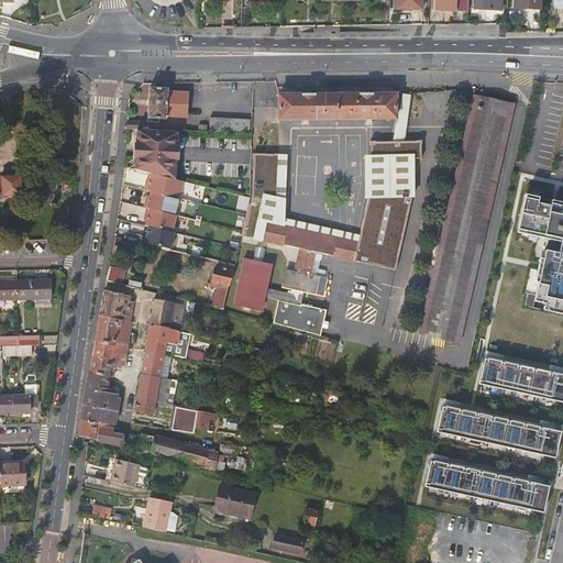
[(397,0),(397,9),(422,10),(422,0),(397,0)]
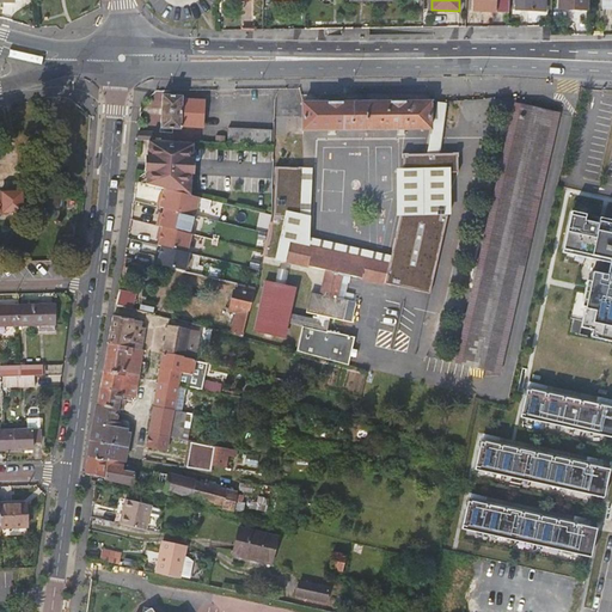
[(475,0),(475,11),(510,13),(510,0),(475,0)]
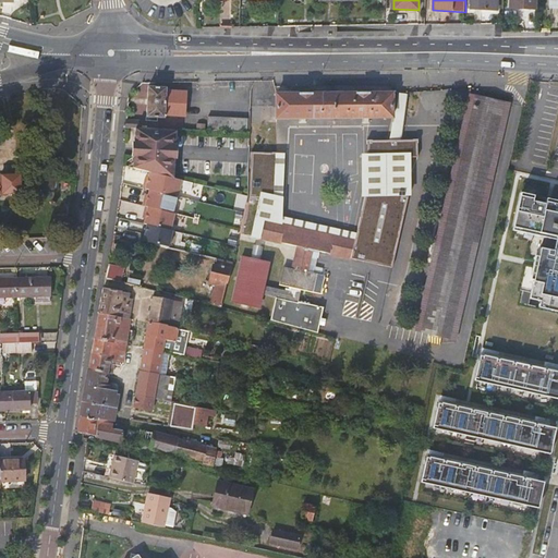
[(472,0),(473,9),(499,9),(498,0),(472,0)]
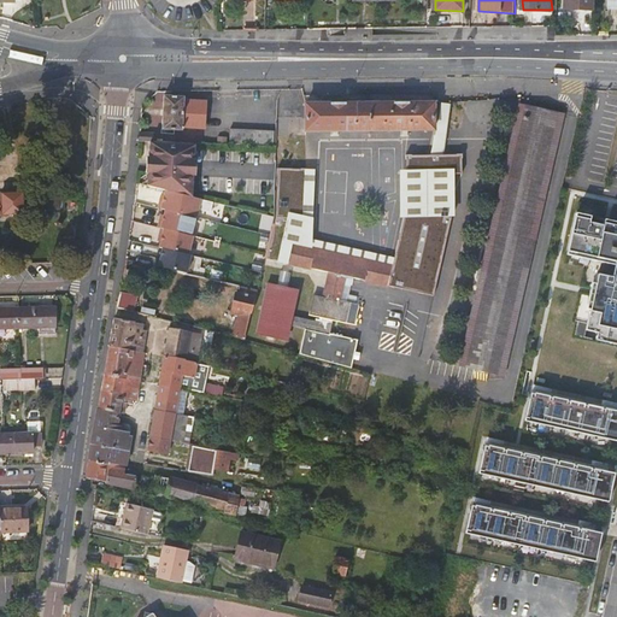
[(207,128),(209,100),(186,99),(186,95),(166,94),(165,128),(184,129),(184,125),(207,128)]
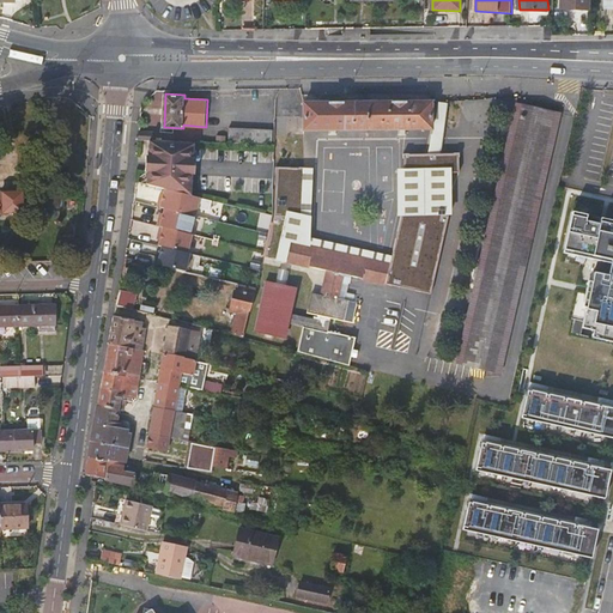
[(519,99),(492,214),(516,220),(503,283),(479,277),(460,359),(501,369),(559,108),(519,99)]
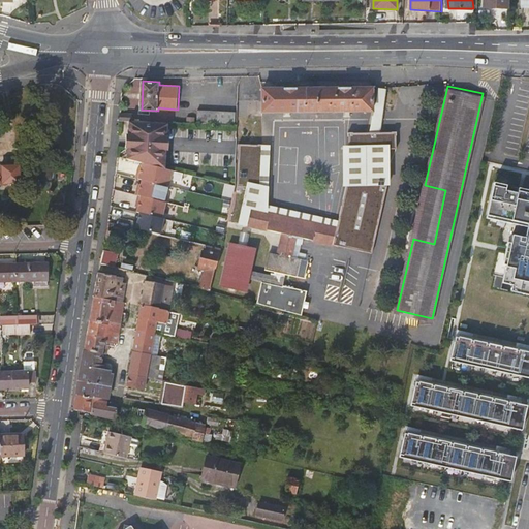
[(263,112),(373,110),(372,88),(263,89),(263,112)]
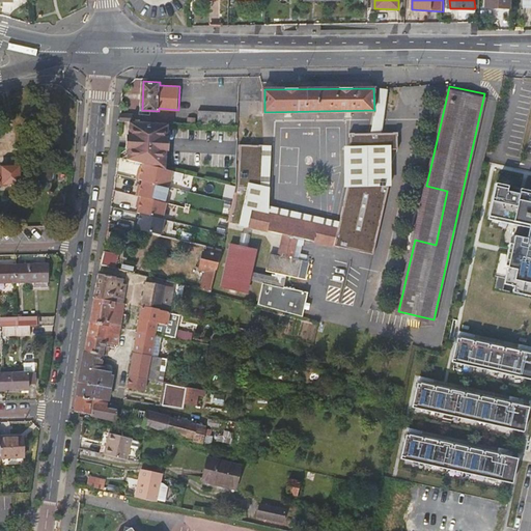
[(200,123),(238,126),(238,112),(201,111),(200,123)]
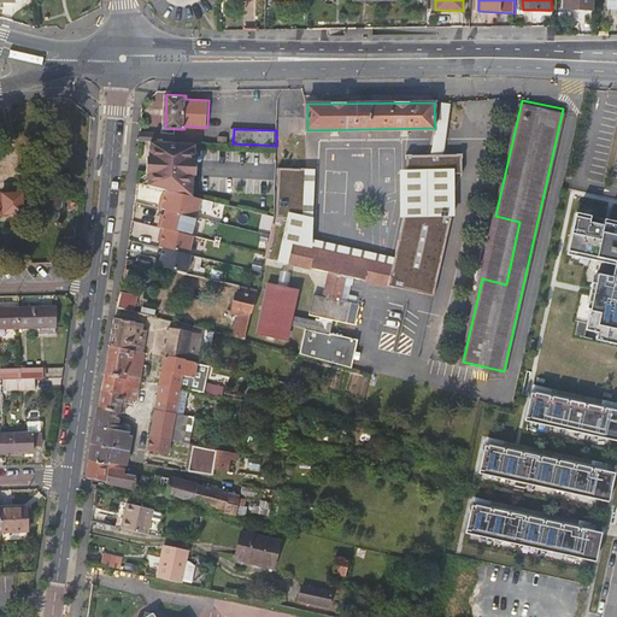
[(182,144),(156,141),(152,141),(152,158),(164,159),(164,165),(180,165),(182,144)]
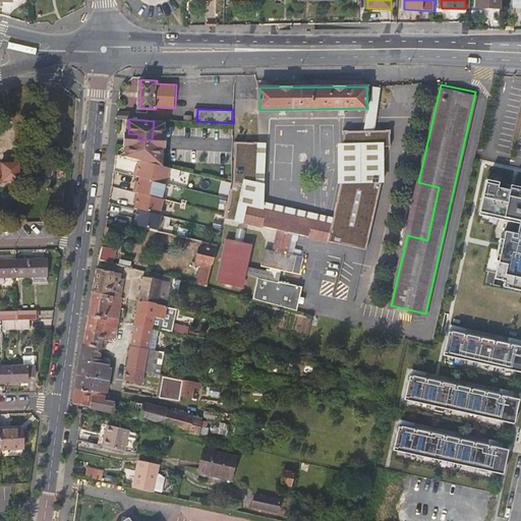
[(166,140),(167,122),(154,121),(152,139),(166,140)]
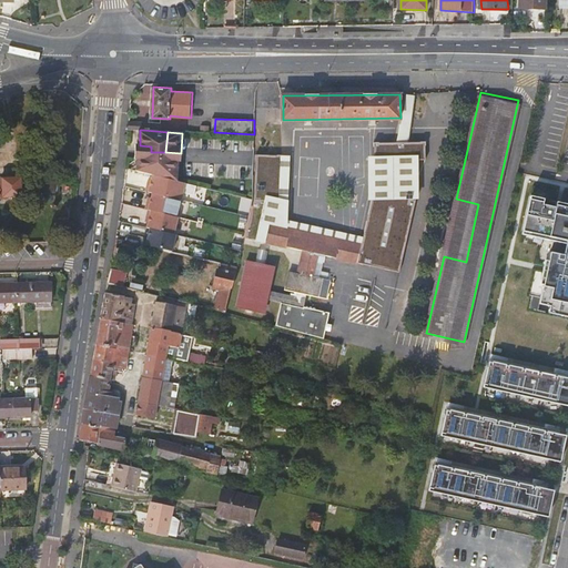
[(376,145),(377,156),(368,156),(369,201),(375,200),(366,237),(364,245),(361,263),(402,273),(419,199),(418,159),(428,158),(427,143),(428,143),(428,140),(423,140),(382,142),(382,141),(376,142),(376,145)]
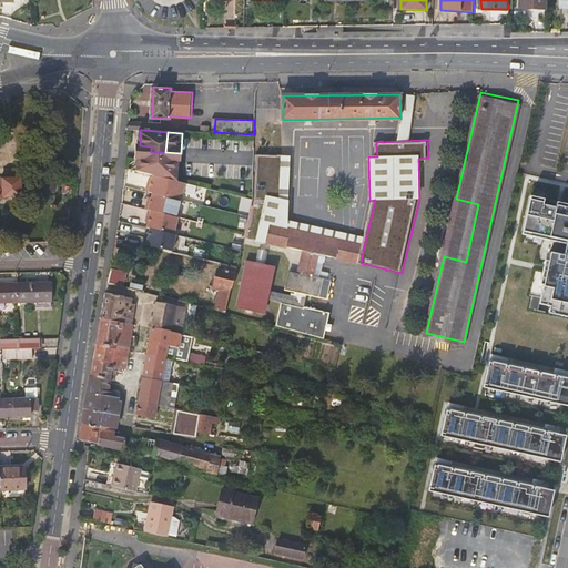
[(257,240),(265,200),(277,200),(279,155),(256,154),(255,200),(245,237),(257,240)]
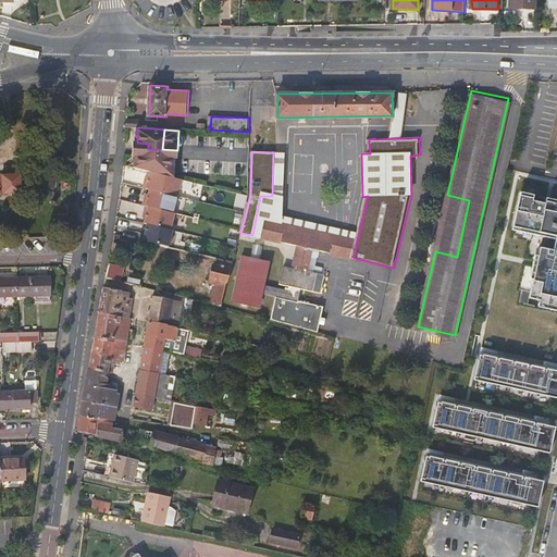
[(280,152),(273,152),(272,196),(260,196),(252,235),(260,237),(263,220),(357,240),(359,233),(281,215),(280,152)]
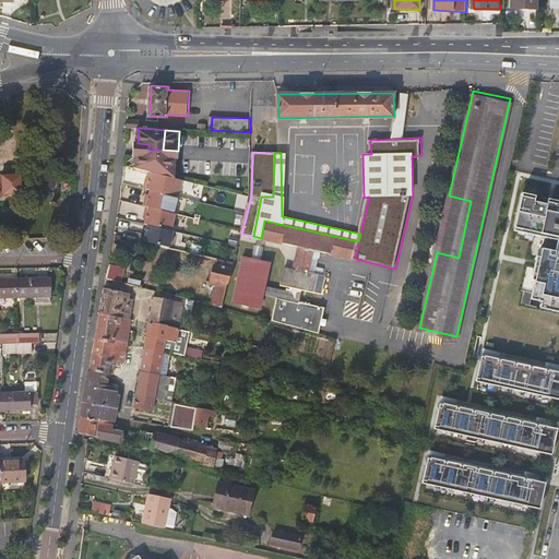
[(137,156),(137,168),(152,173),(153,159),(163,161),(163,157),(137,156)]
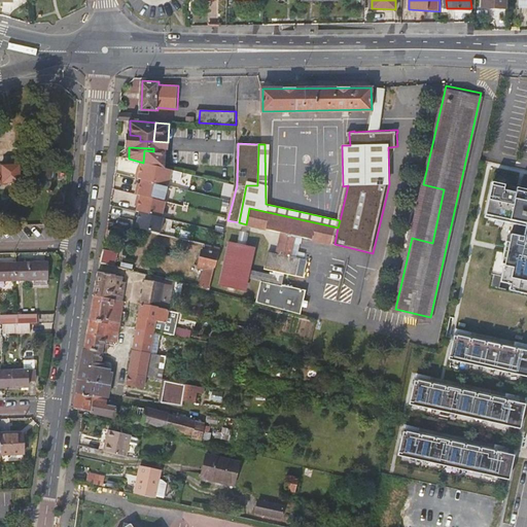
[(143,163),(166,168),(167,149),(153,148),(153,151),(144,150),(143,163)]
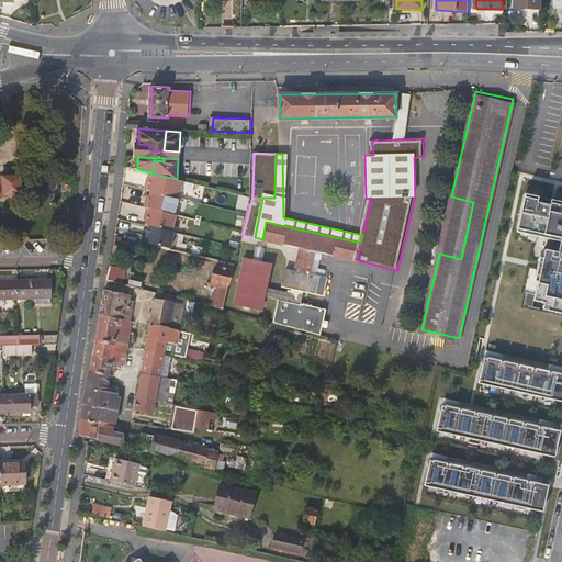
[(0,193),(1,194),(1,195),(23,195),(23,173),(3,175),(3,178),(0,178),(0,193)]
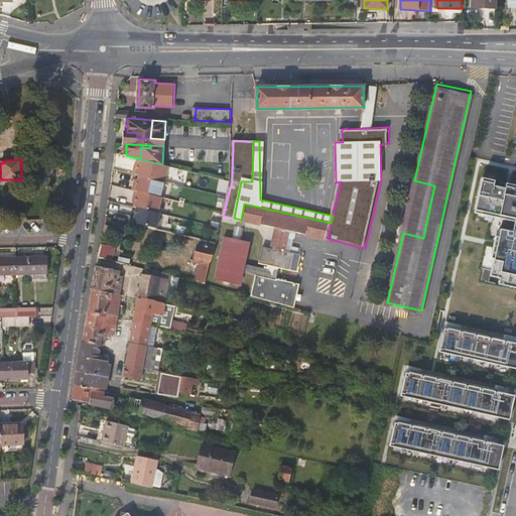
[(162,164),(140,159),(139,163),(138,166),(136,166),(134,174),(140,175),(164,181),(166,181),(169,166),(162,164)]
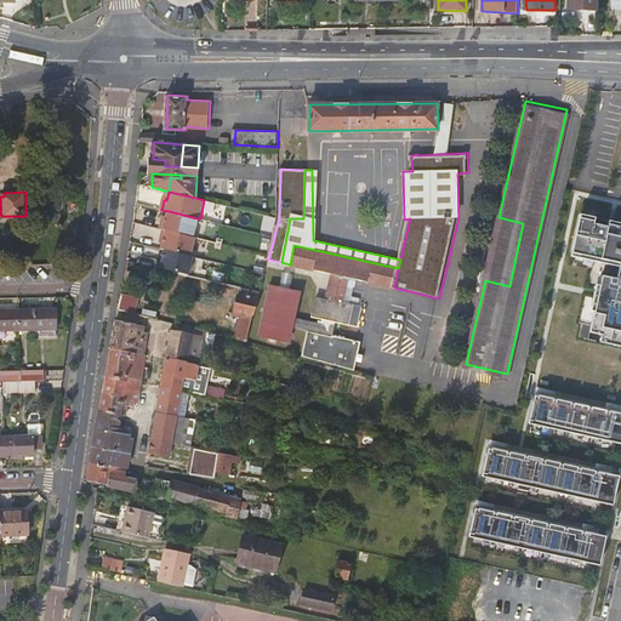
[(67,210),(67,197),(47,198),(49,210),(67,210)]
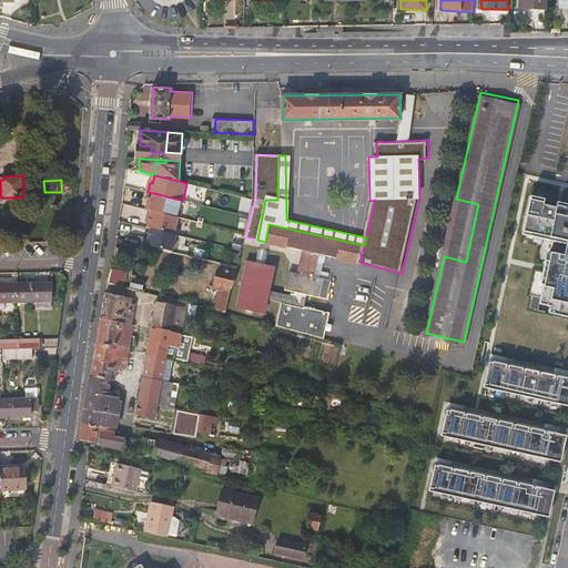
[(181,200),(154,193),(153,199),(152,202),(150,201),(148,210),(150,211),(178,216),(181,200)]
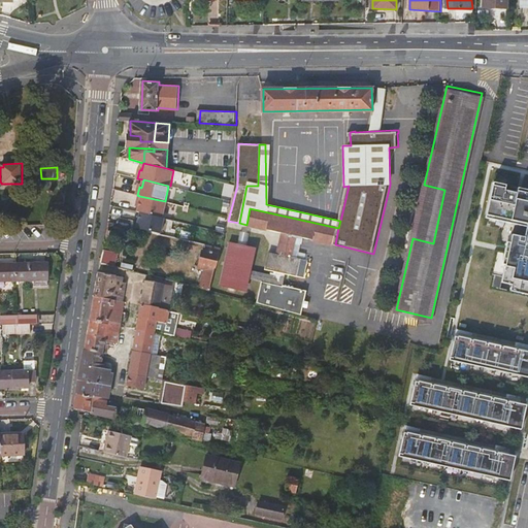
[(527,190),(495,183),(487,218),(516,223),(510,249),(502,285),(513,287),(512,293),(527,295),(527,190)]
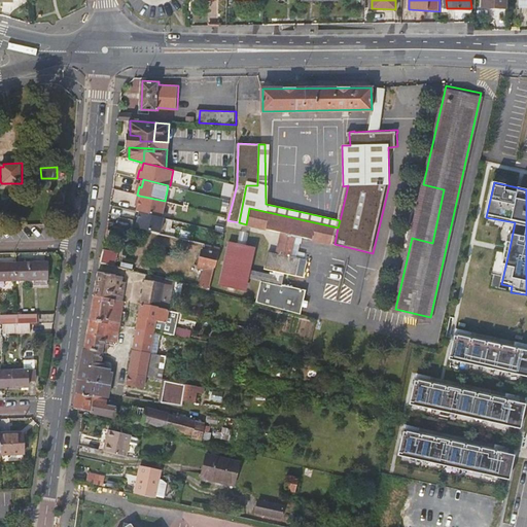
[(444,189),(423,184),(412,238),(432,243),(444,189)]
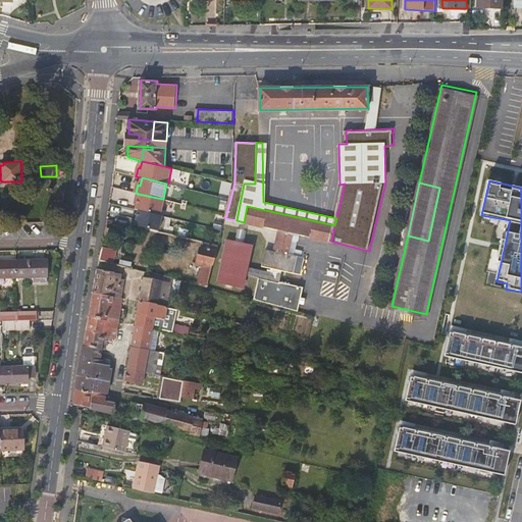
[(163,199),(138,194),(136,201),(139,202),(138,205),(137,210),(140,210),(161,215),(165,200),(163,199)]
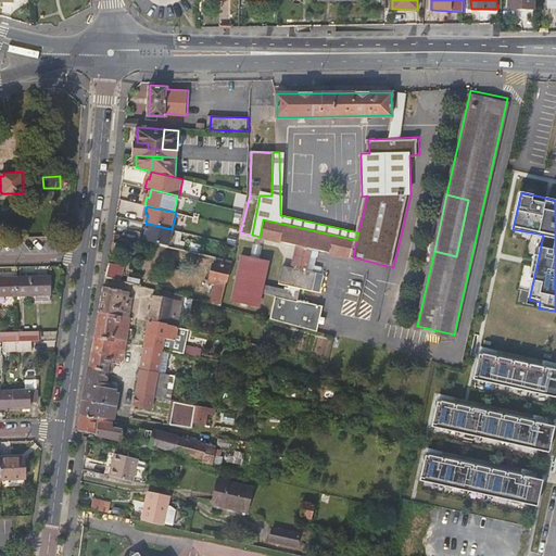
[(286,285),(306,290),(326,294),(330,277),(327,276),(328,270),(320,268),(319,274),(314,273),(319,250),(325,251),(353,257),(356,240),(263,219),(260,237),(298,245),(293,268),(286,266),(281,283),(286,285)]
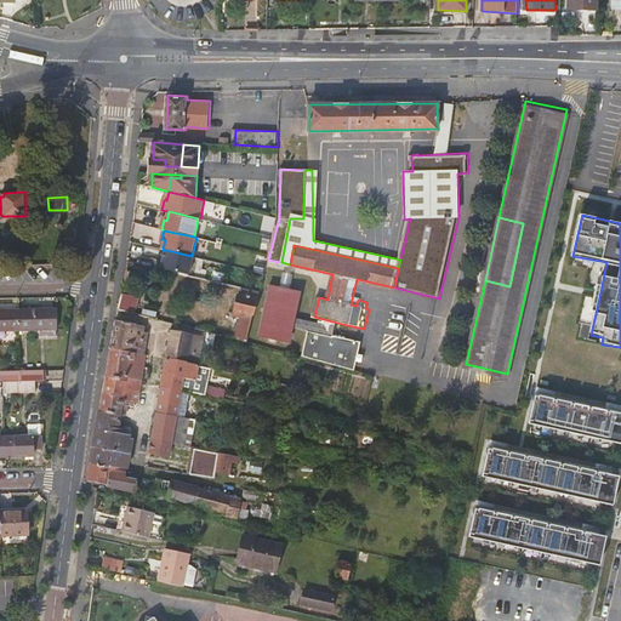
[(192,256),(166,250),(164,261),(161,269),(189,275),(194,257),(192,256)]
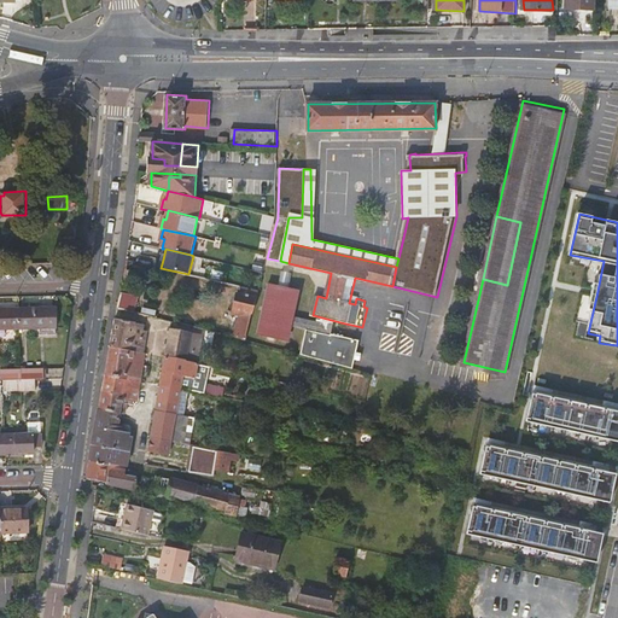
[(127,272),(124,285),(134,287),(135,281),(136,281),(138,274),(127,272)]
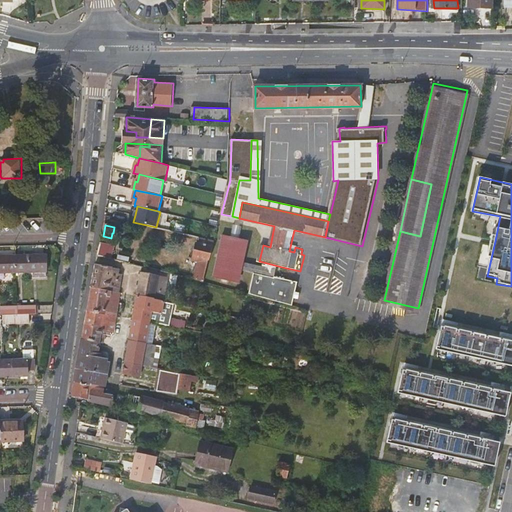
[(294,252),(295,247),(299,231),(294,230),(289,251),(294,252)]
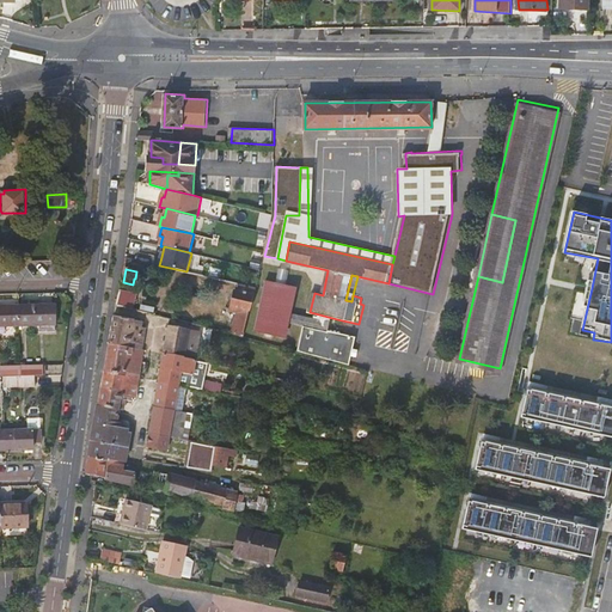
[(299,352),(356,366),(362,338),(334,332),(337,319),(314,313),(313,319),(289,314),(295,286),(268,280),(257,331),(283,337),(287,322),(304,325),(299,352)]
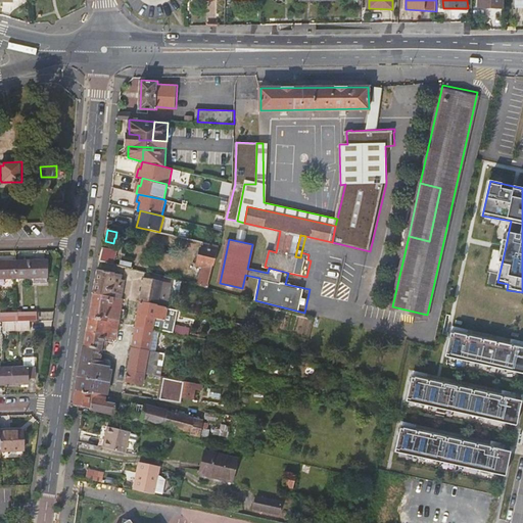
[(202,248),(218,252),(220,246),(203,242),(202,248)]
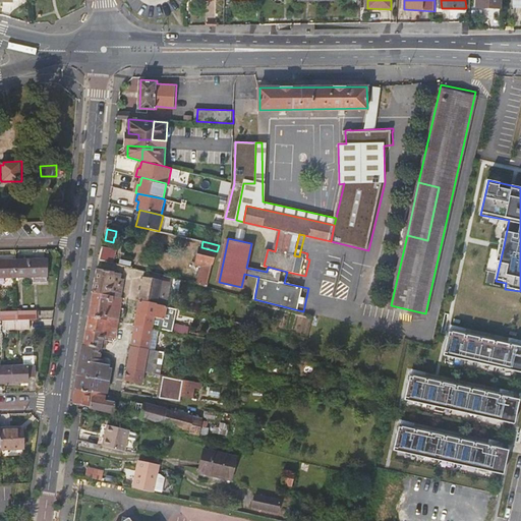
[(100,261),(114,265),(117,250),(103,247),(100,261)]
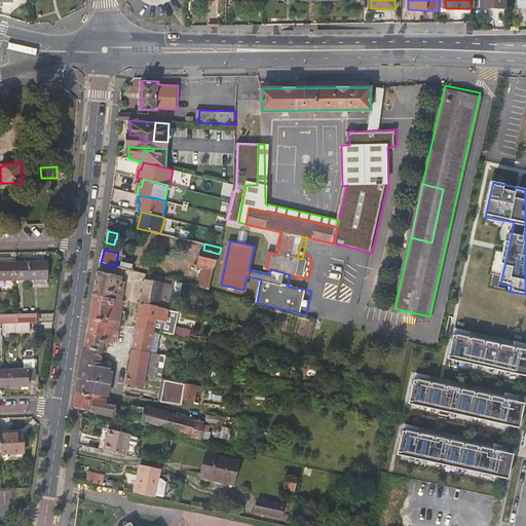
[(201,288),(211,290),(219,254),(203,250),(199,266),(205,268),(201,288)]
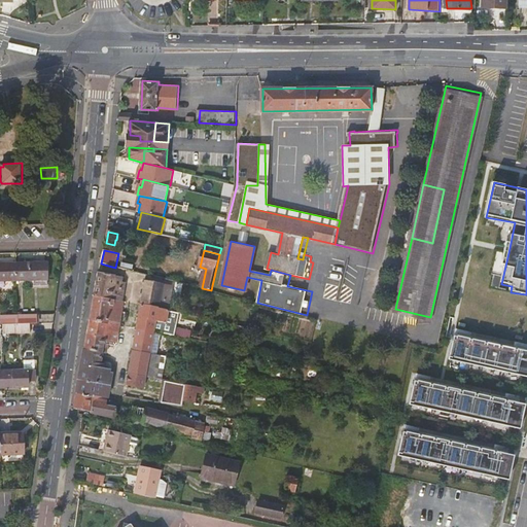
[(0,279),(20,279),(20,261),(0,260),(0,279)]
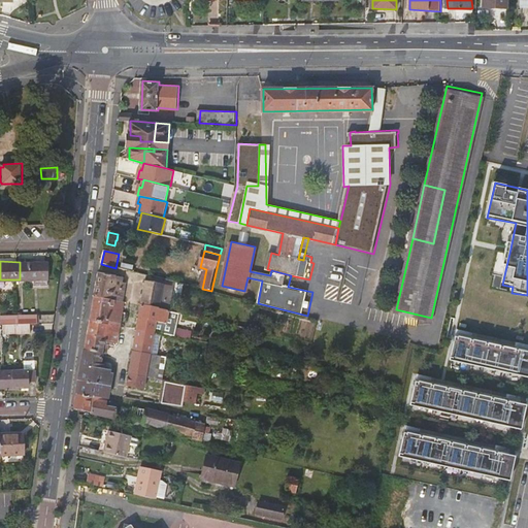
[(20,262),(20,279),(50,278),(50,267),(42,267),(42,261),(20,262)]
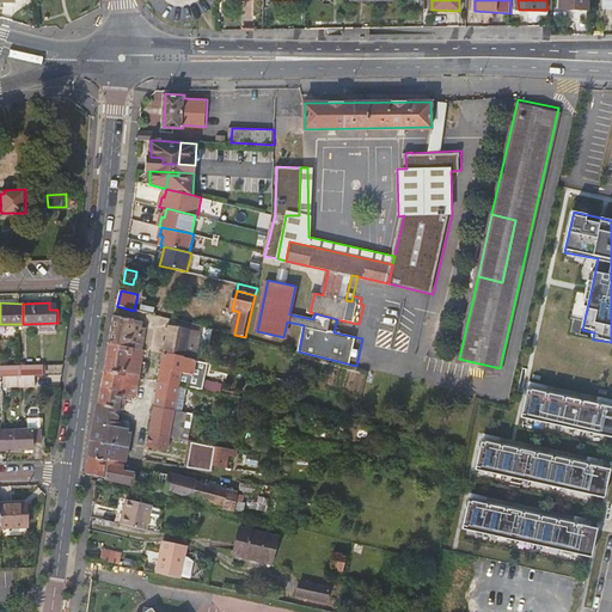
[(135,319),(115,317),(110,344),(130,349),(133,337),(139,337),(141,330),(134,329),(135,319)]
